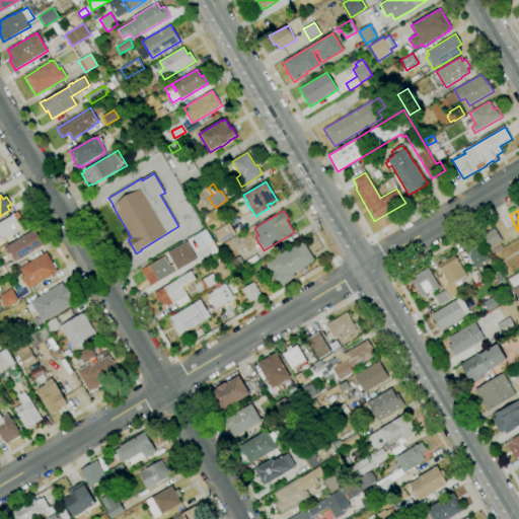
[(2,239),(0,235),(0,222),(17,212),(25,225),(2,239)]
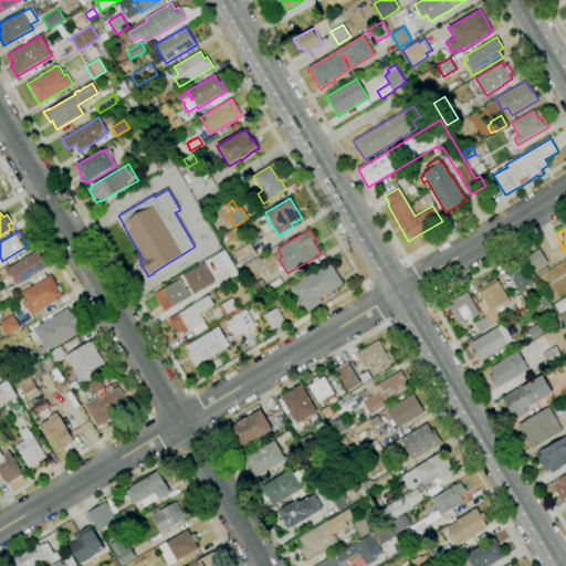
[(240,266),(232,253),(250,243),(258,257),(240,266)]
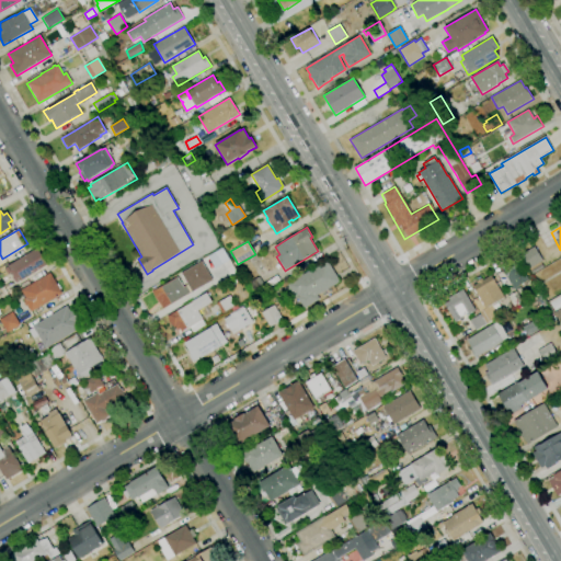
[(530,268),(524,259),(522,260),(519,255),(534,247),(542,261),(530,268)]
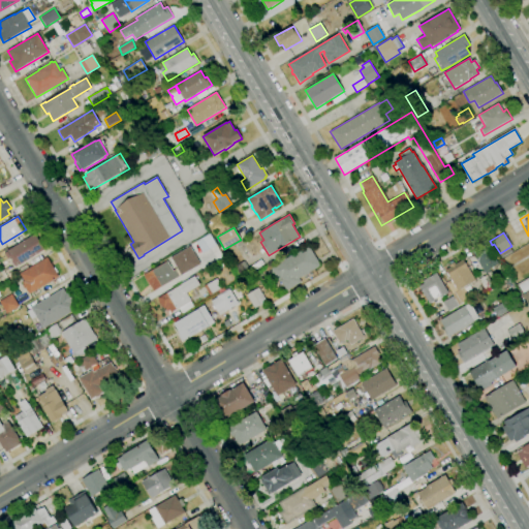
[(14,267),(11,261),(12,260),(10,257),(7,259),(4,254),(7,252),(7,251),(35,234),(45,250),(20,266),(19,265),(14,267)]
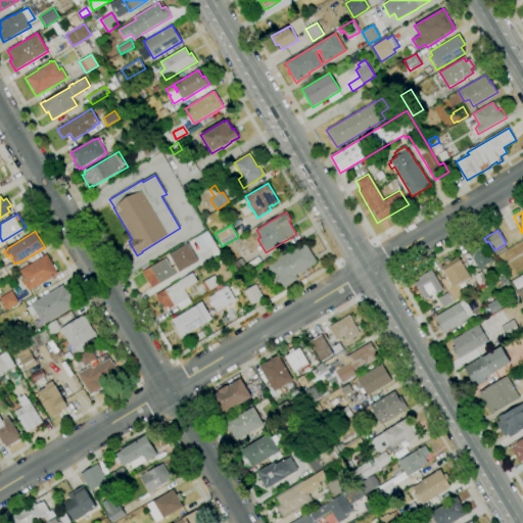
[(199,235),(206,246),(212,242),(205,231),(199,235)]
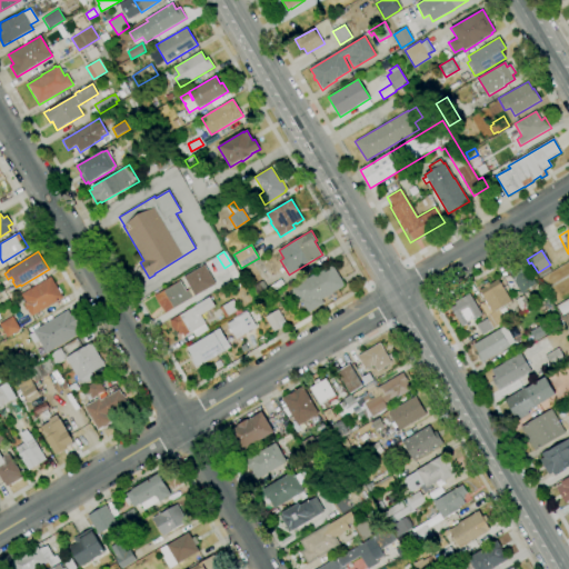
[(522,296),(507,270),(522,261),(536,283),(526,290),(527,292),(522,296)]
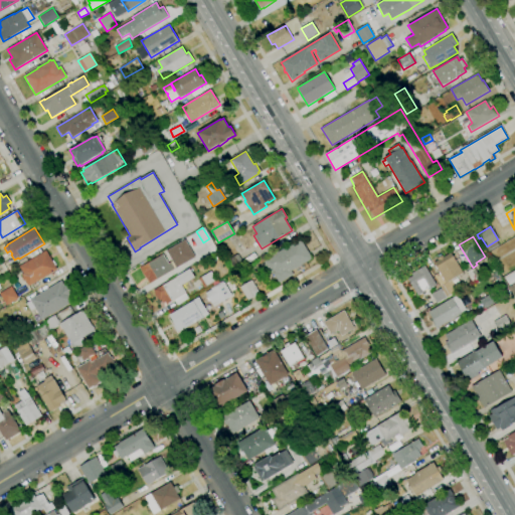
[(279,284),(273,273),(274,272),(271,274),(264,262),(266,260),(266,259),(301,238),(312,259),(292,271),(294,275),(279,284)]
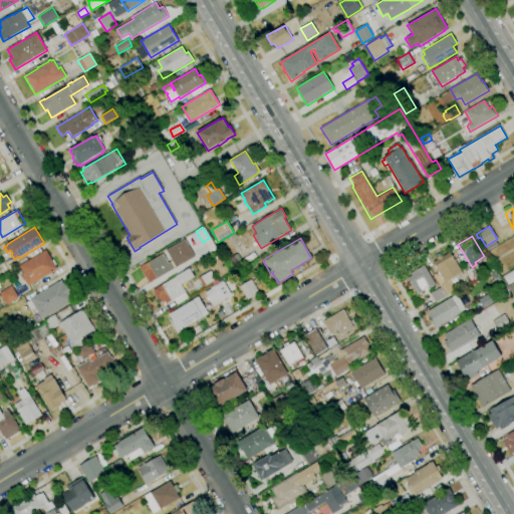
[(149,283),(140,267),(163,254),(168,263),(172,261),(166,250),(185,239),(195,257),(149,283)]
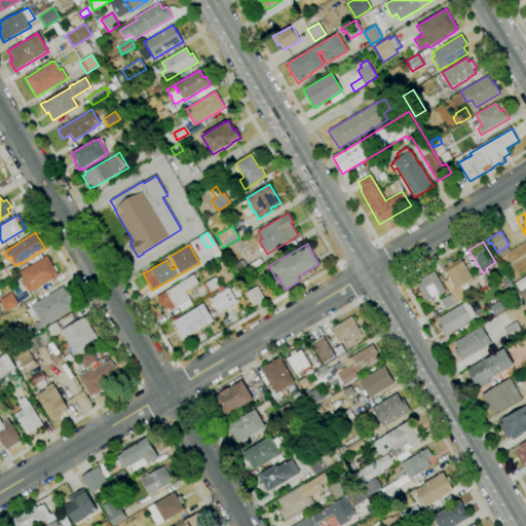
[(29,293),(26,286),(24,287),(23,284),(24,284),(22,280),(25,279),(20,272),(46,256),(59,275),(29,293)]
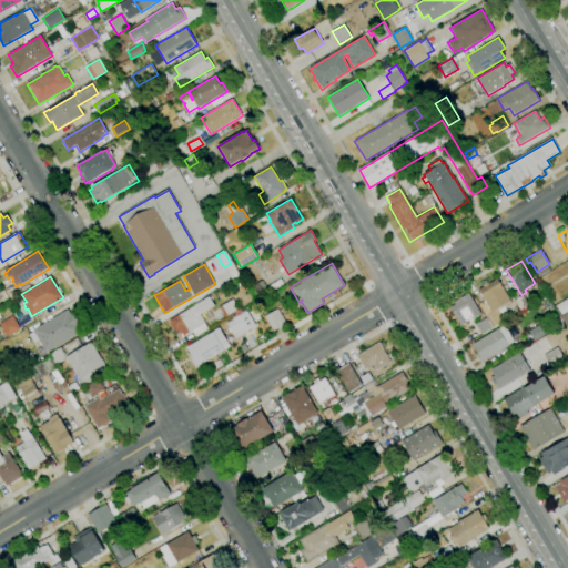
[(486,318),(485,317),(486,316),(478,304),(484,301),(483,300),(484,300),(483,296),(482,297),(478,293),(480,292),(478,290),(483,286),(482,285),(484,284),(483,282),(486,280),(487,282),(489,284),(497,279),(510,301),(498,308),(499,310),(503,307),(507,314),(503,317),(505,321),(493,328),(486,318)]
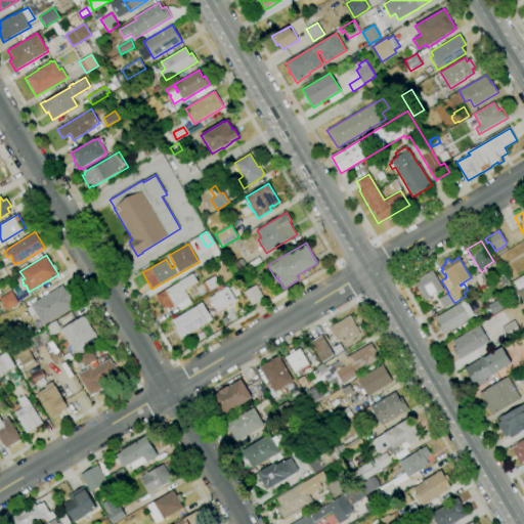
[(237,277),(230,265),(242,259),(249,270),(237,277)]
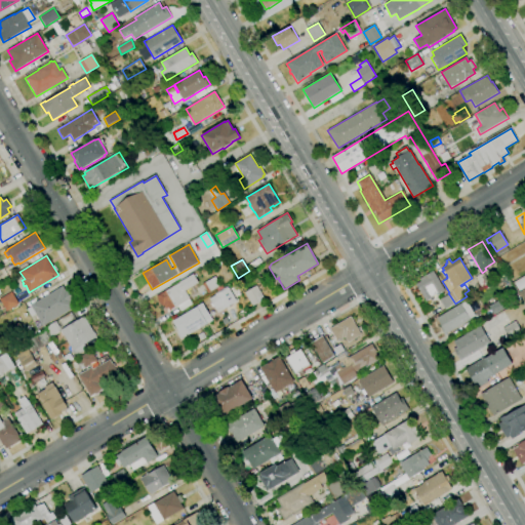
[(426,301),(415,284),(420,281),(419,279),(432,271),(433,273),(434,272),(445,290),(437,295),(436,294),(432,296),(433,297),(426,301)]
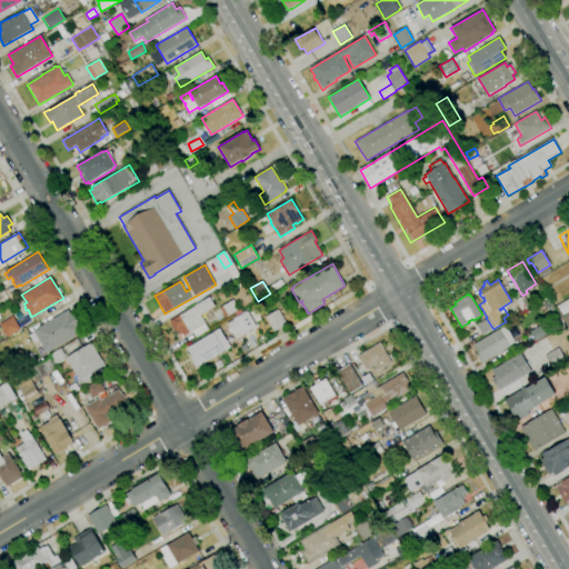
[(522,311),(516,300),(523,296),(527,300),(529,298),(533,305),(522,311)]
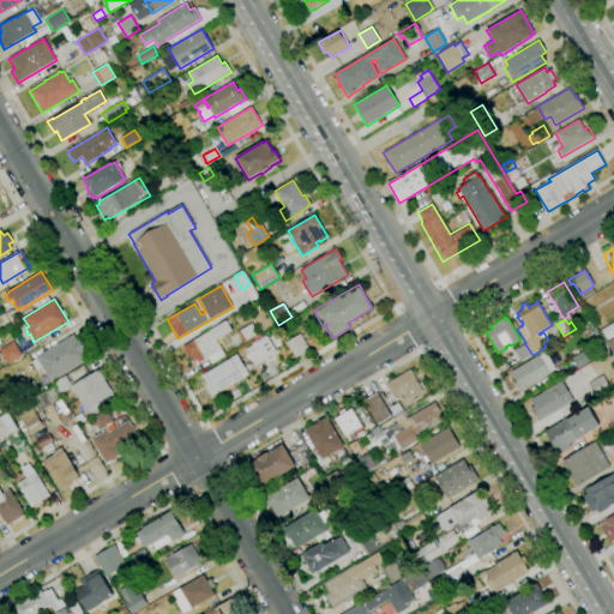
[(212,365),(208,357),(198,362),(197,360),(194,361),(192,357),(188,359),(184,350),(185,349),(182,347),(190,342),(190,343),(210,331),(210,330),(226,321),(232,331),(216,341),(222,349),(221,350),(224,356),(212,365)]
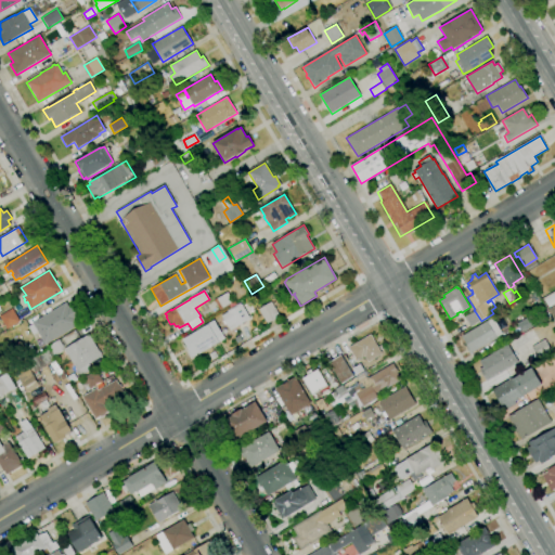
[(220,310),(214,300),(227,293),(232,302),(220,310)]
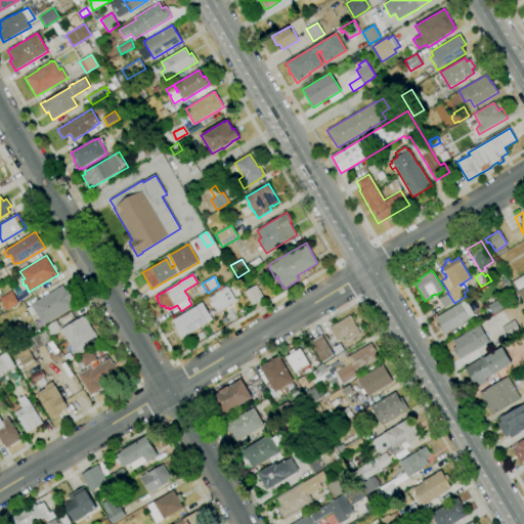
[(252,306),(244,292),(256,285),(264,299),(252,306)]
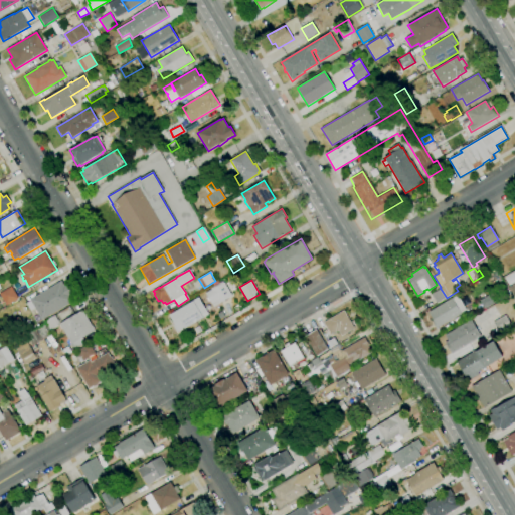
[(42,320),(35,309),(31,311),(26,303),(30,301),(30,300),(61,281),(64,286),(69,294),(68,295),(72,302),(42,320)]
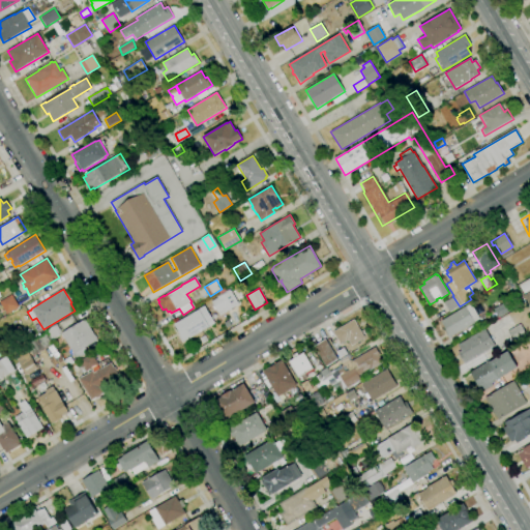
[(210,301),(218,317),(237,305),(229,291),(210,301)]
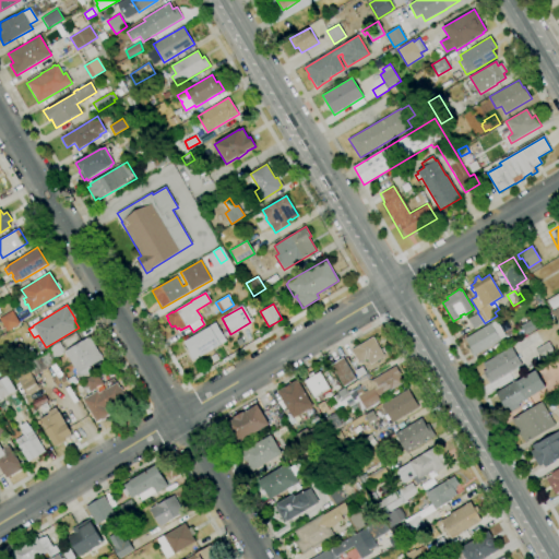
[(8,331),(0,319),(12,311),(20,323),(8,331)]
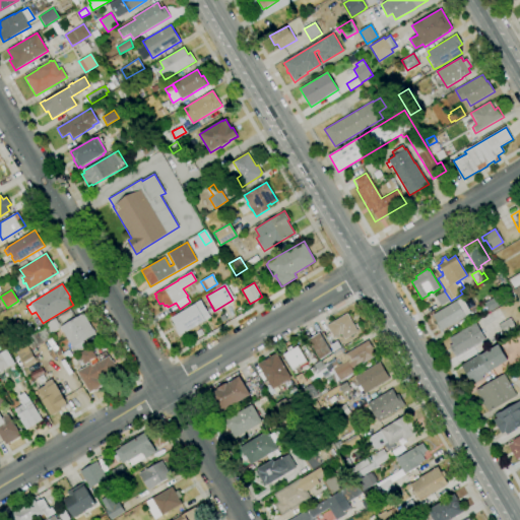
[(451,301),(441,306),(435,297),(445,291),(451,301)]
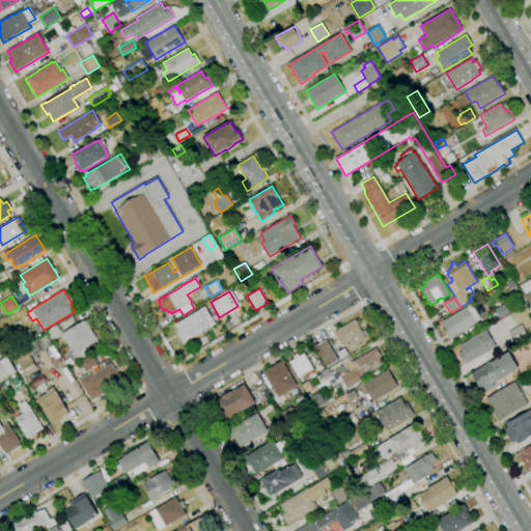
[(499,318),(494,309),(505,303),(510,312),(499,318)]
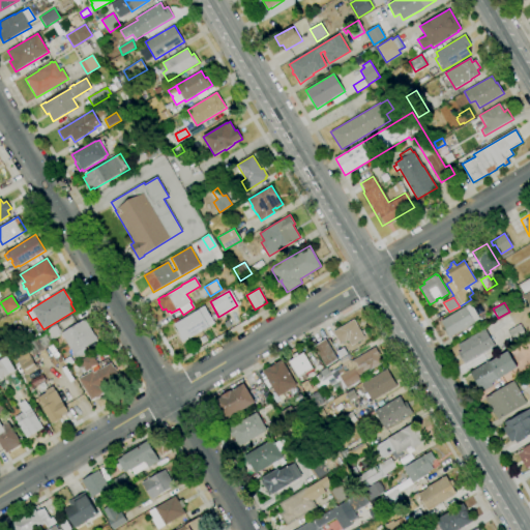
[(449,339),(444,331),(446,330),(441,321),(465,306),(471,303),(480,319),(474,322),(475,323),(449,339)]
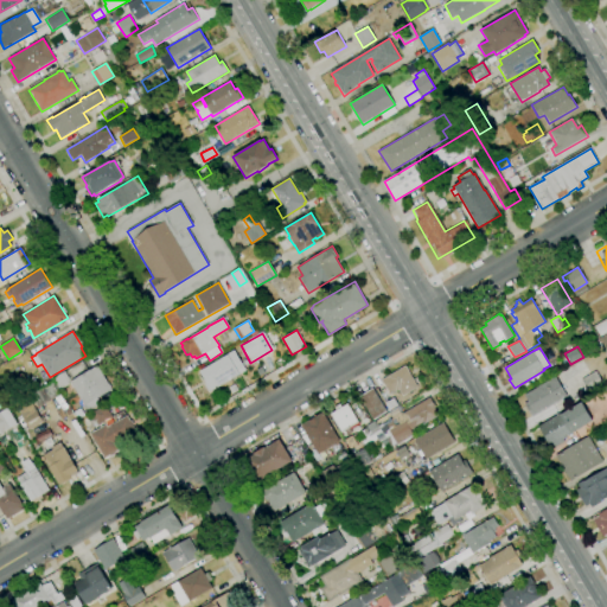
[(211,391),(209,391),(205,385),(205,382),(199,371),(234,350),(246,370),(211,391)]
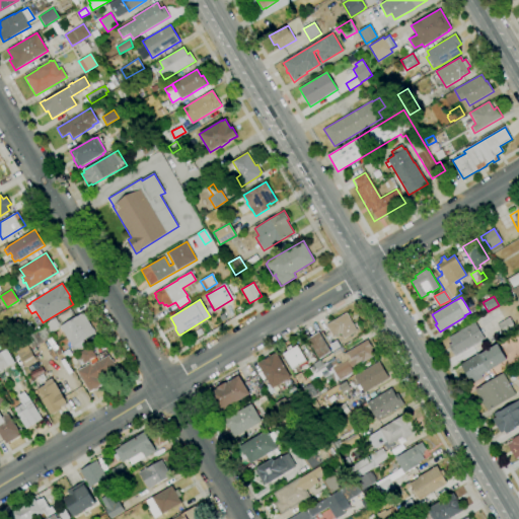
[(75,352),(73,348),(60,326),(83,312),(92,328),(93,328),(95,331),(94,332),(95,334),(83,341),(86,346),(75,352)]
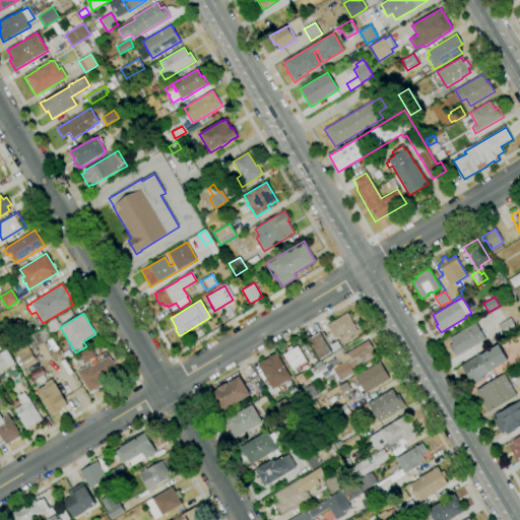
[(217,317),(220,322),(225,319),(222,314),(217,317)]
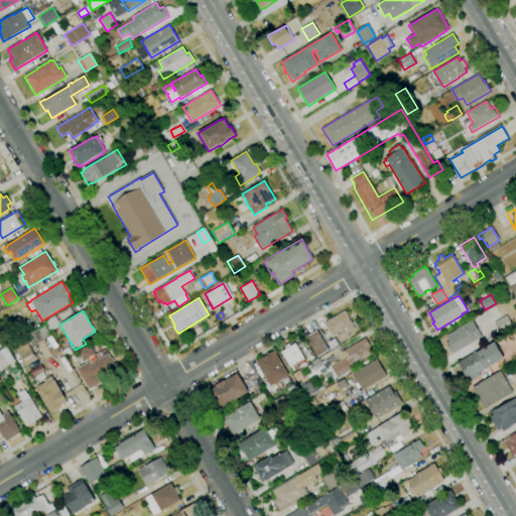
[(339,332),(337,333),(337,332),(331,336),(324,324),(345,311),(355,330),(342,337),(339,332)]
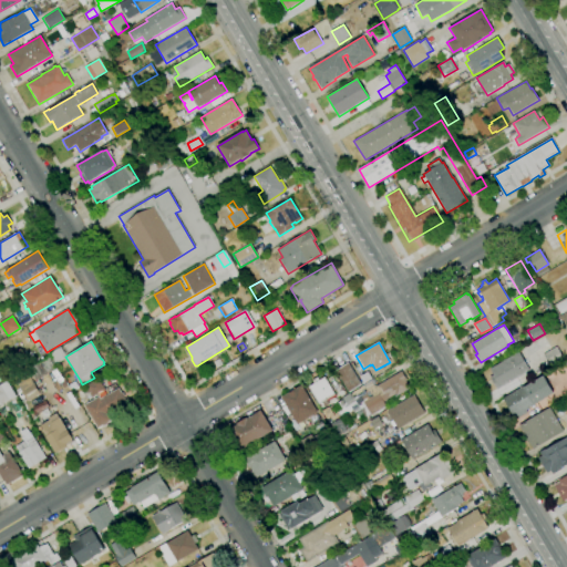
[(34,381),(27,369),(50,356),(49,353),(60,347),(64,354),(63,359),(54,364),(57,368),(43,375),(34,381)]
